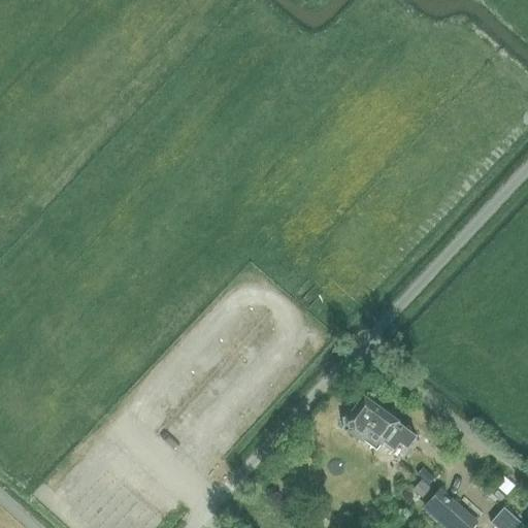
[(383,444),(385,440),(396,449),(401,441),(408,447),(418,434),(399,421),(400,421),(364,395),(350,416),(342,416),(344,430),(352,429),(365,438),(368,434),(383,444)]
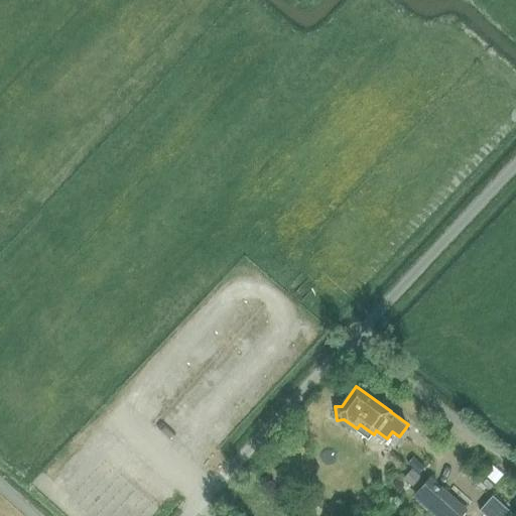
[(415,456),(408,464),(418,473),(425,465),(415,456)]
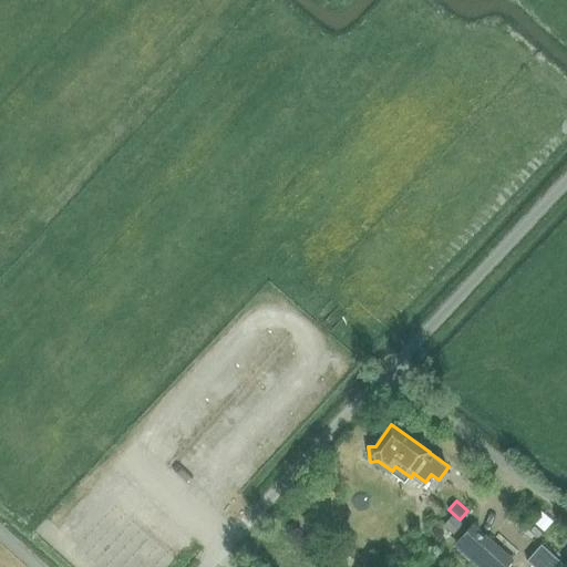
[(542,509),(533,519),(545,529),(554,519),(542,509)]
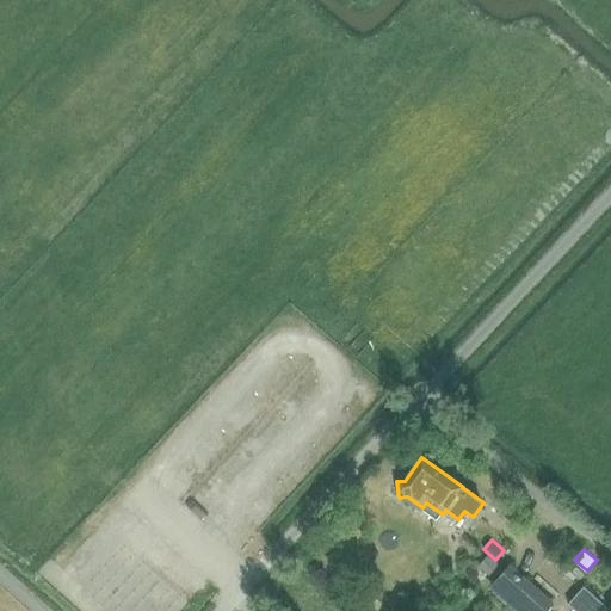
[(481,567),(471,576),(479,584),(488,573),(488,574),(498,563),(488,555),(480,566),(481,567)]
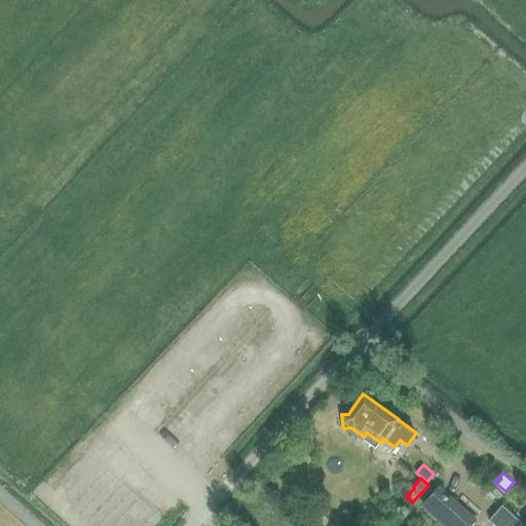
[(421,505),(445,525),(470,525),(477,519),(440,485),(421,505)]
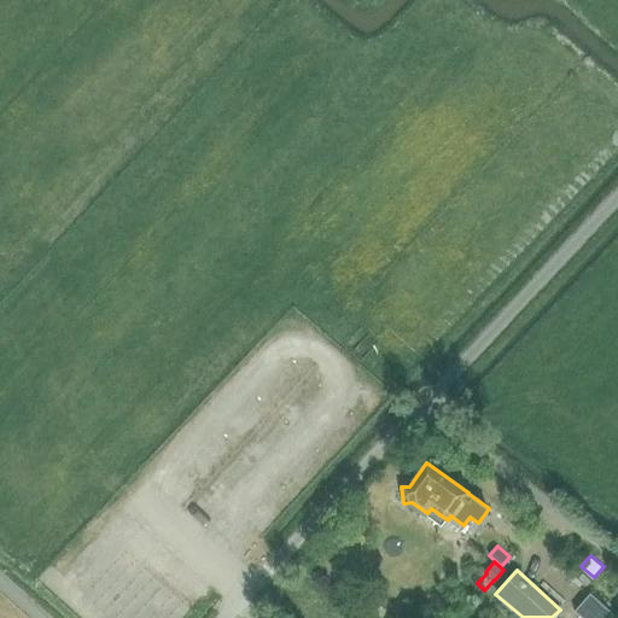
[(575,610),(583,617),(606,617),(613,611),(592,592),(575,610)]
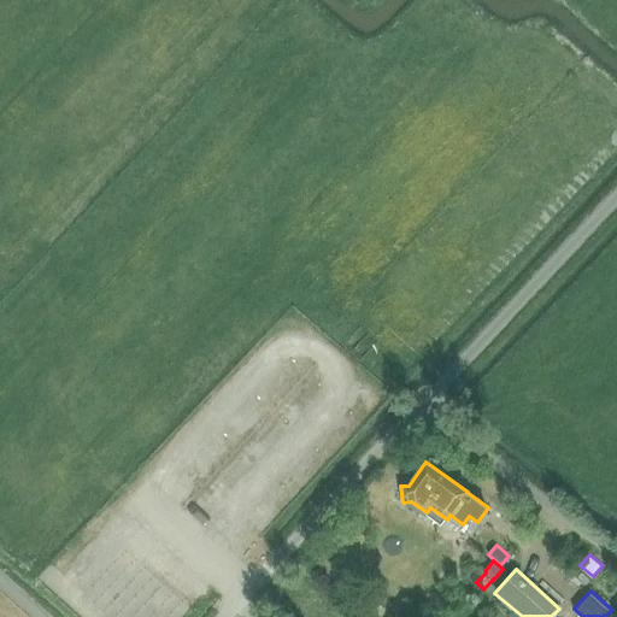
All buildings are outlined.
